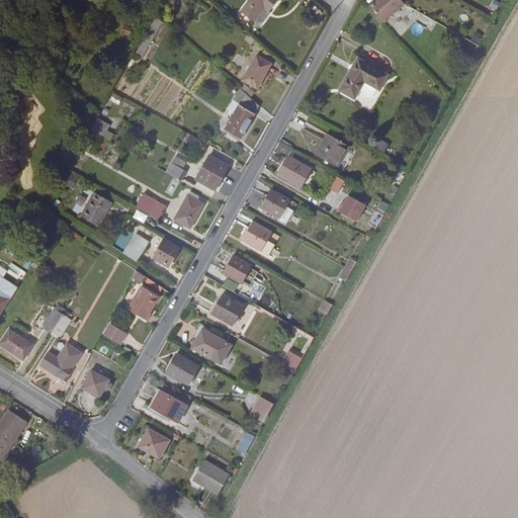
[(277,0),(249,0),(241,11),(260,26),(270,13),(269,12),(277,0)]
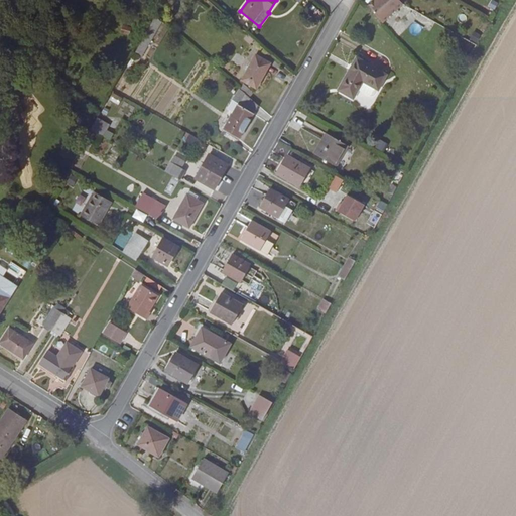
[(375,0),(368,7),(383,23),(403,4),(398,0),(375,0)]
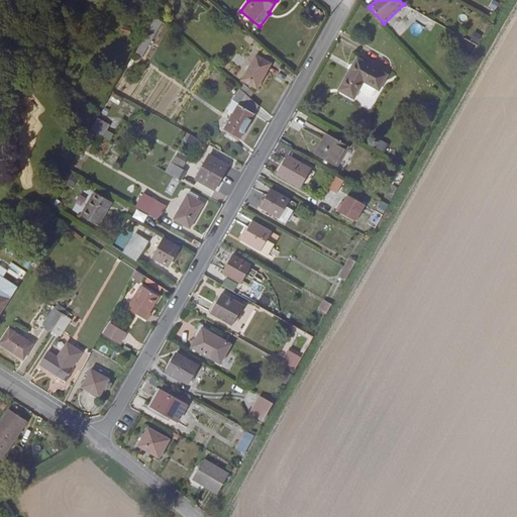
[(157,16),(135,54),(141,58),(162,21),(157,16)]
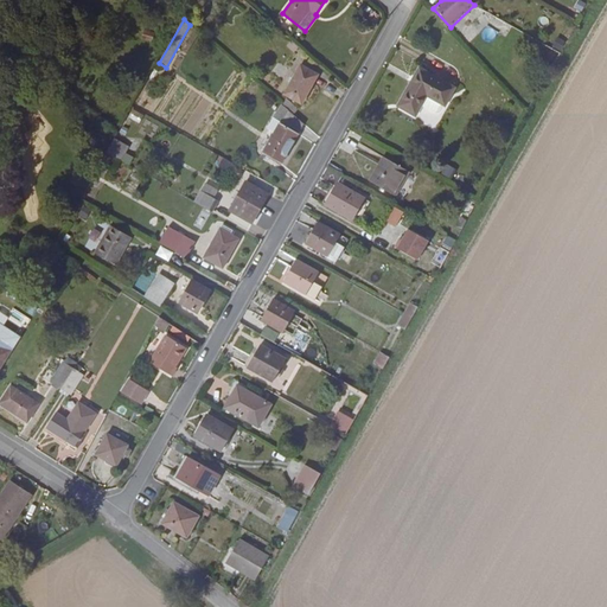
[(318,75),(301,65),(283,94),(301,104),(318,75)]
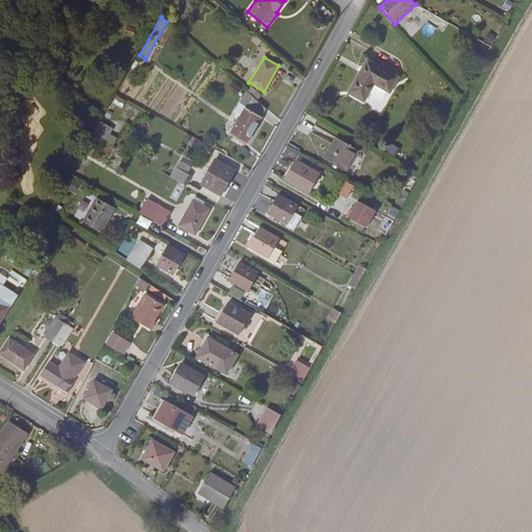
[(368,60),(349,92),(364,102),(374,84),(390,92),(398,77),(368,60)]
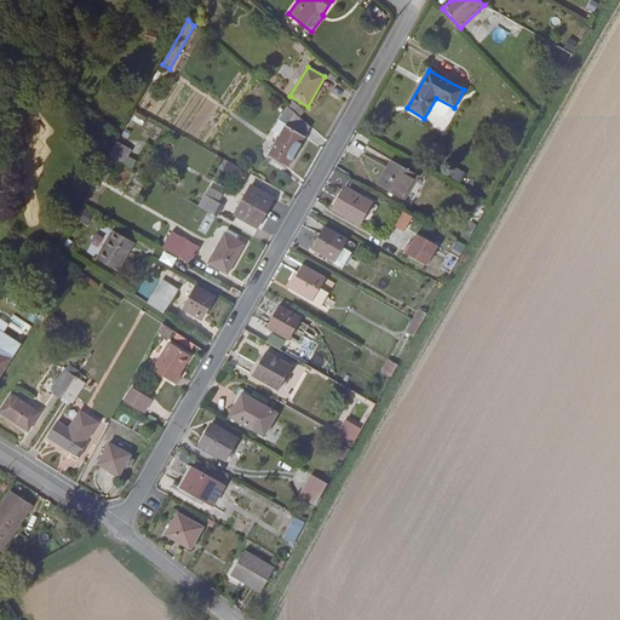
[(280,120),(287,125),(280,136),(268,156),(287,167),(311,126),(288,107),(280,120)]
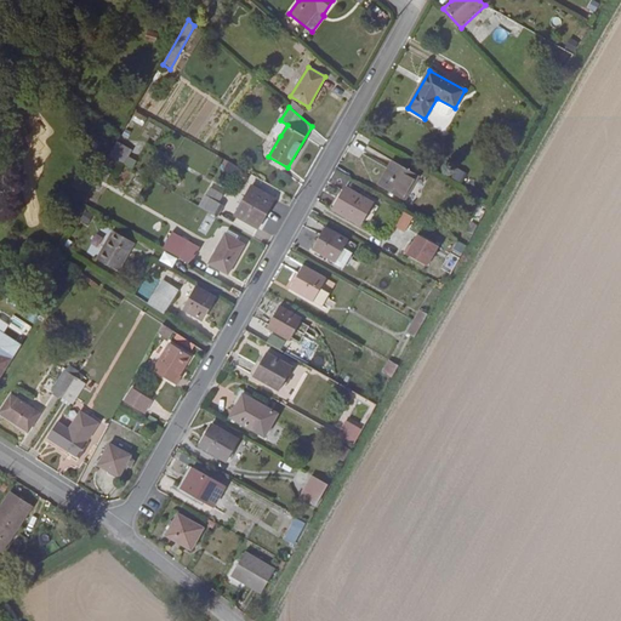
[(280,136),(288,125),(280,120),(273,131),(280,136)]
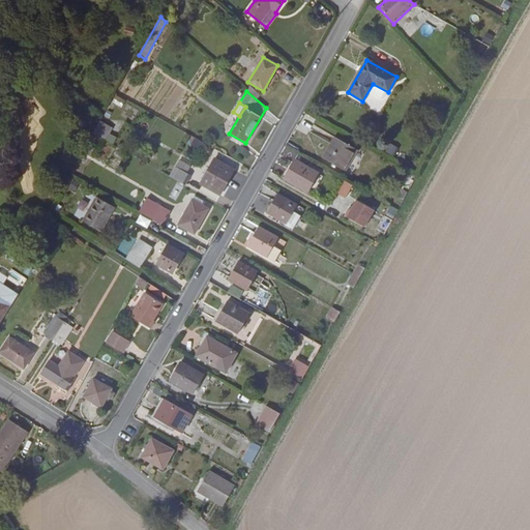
[(106,140),(112,128),(100,120),(93,133),(106,140)]
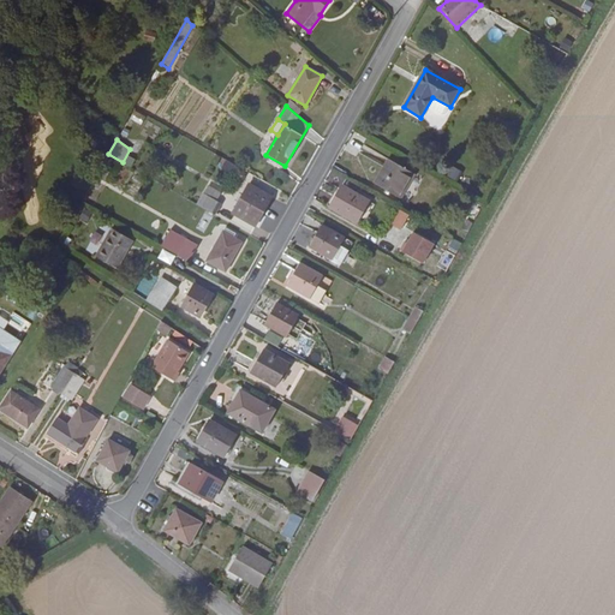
[(388,159),(374,184),(400,198),(415,174),(388,159)]
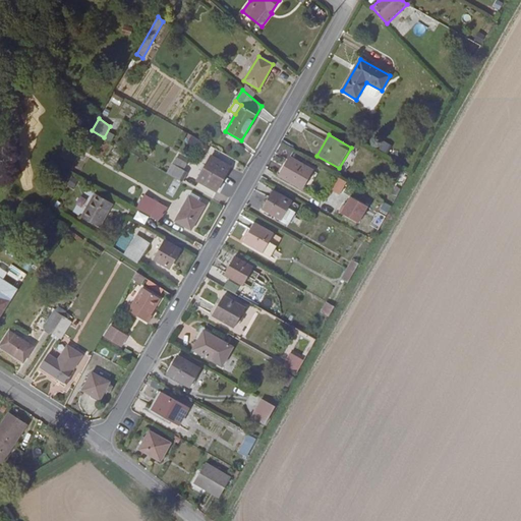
[(387,153),(391,146),(383,141),(380,149),(387,153)]
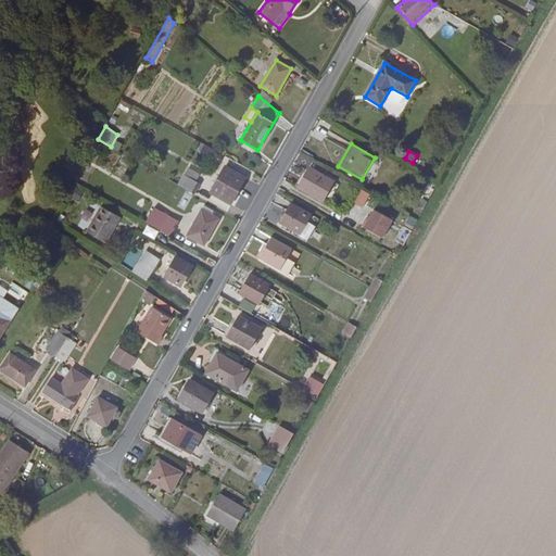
[(225,166),(210,192),(231,204),(247,178),(225,166)]
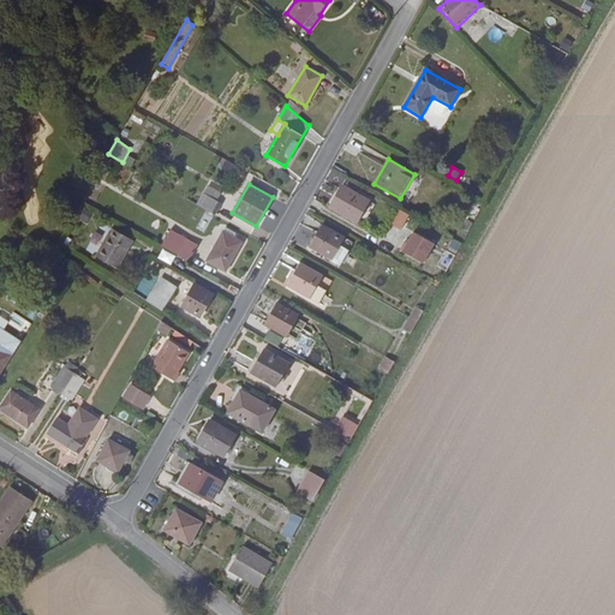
[(208,185),(204,192),(218,198),(220,192),(208,185)]
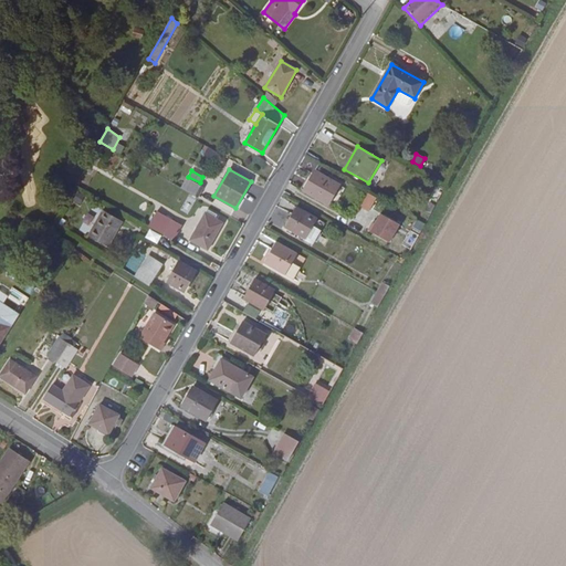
[(315,170),(303,190),(328,205),(339,185),(315,170)]
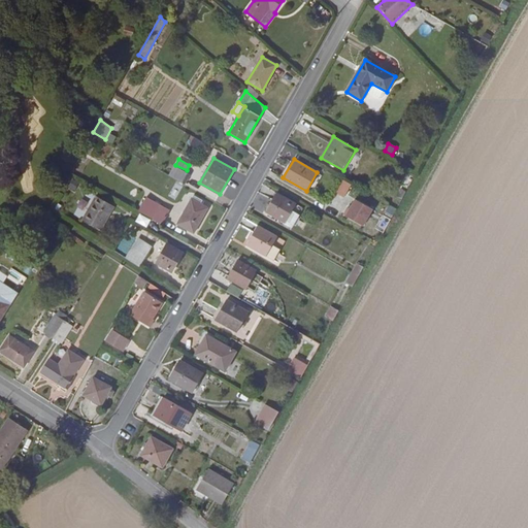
[(185,185),(190,174),(174,166),(169,175),(185,185)]
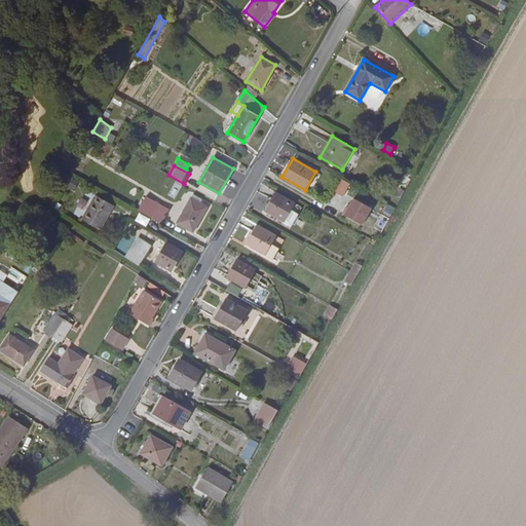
[(342,197),(350,183),(341,178),(333,192),(342,197)]
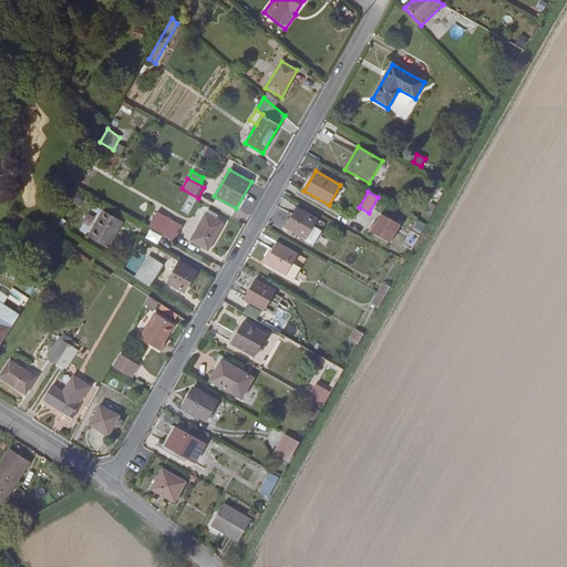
[(84,197),(78,193),(74,199),(81,204),(84,197)]
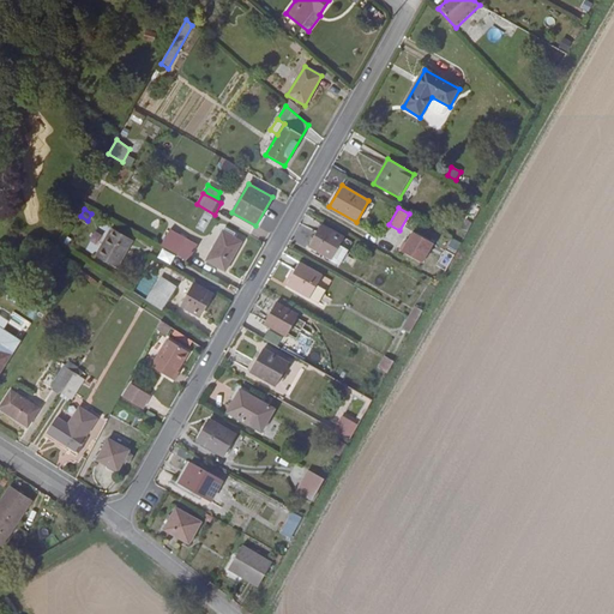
[(467,220),(462,228),(467,232),(473,222),(467,220)]
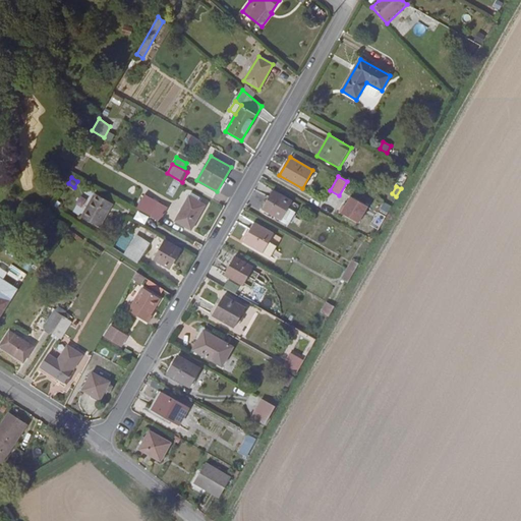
[(281,220),(288,208),(292,200),(273,189),(262,210),(281,220)]
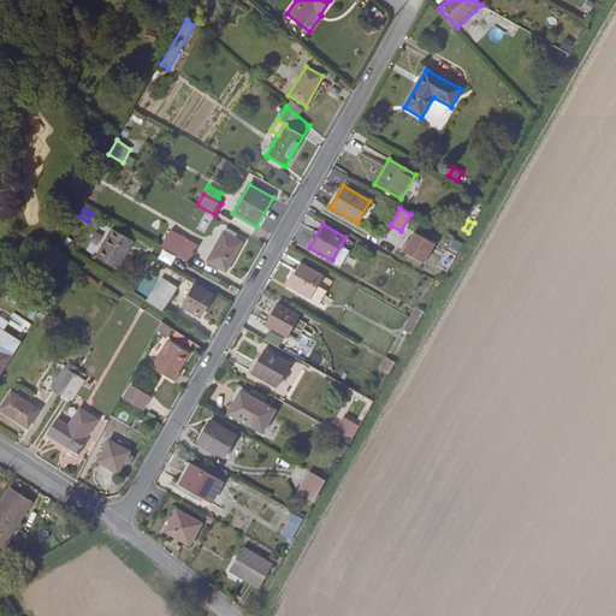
[(238,235),(225,227),(207,261),(226,272),(242,243),(236,240),(238,235)]
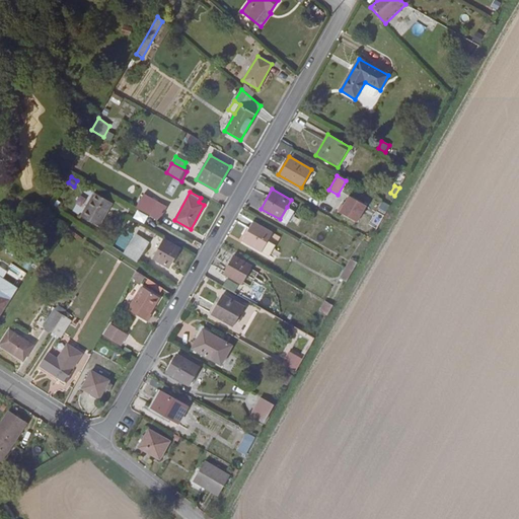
[(159,221),(167,207),(144,193),(136,208),(159,221)]
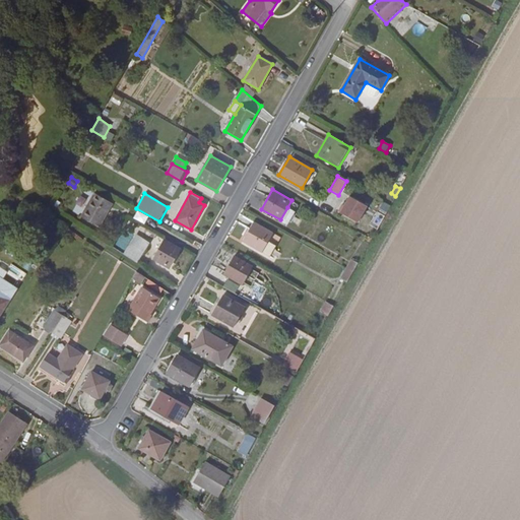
[(92,201),(90,200),(81,216),(99,226),(112,203),(96,194),(92,201)]
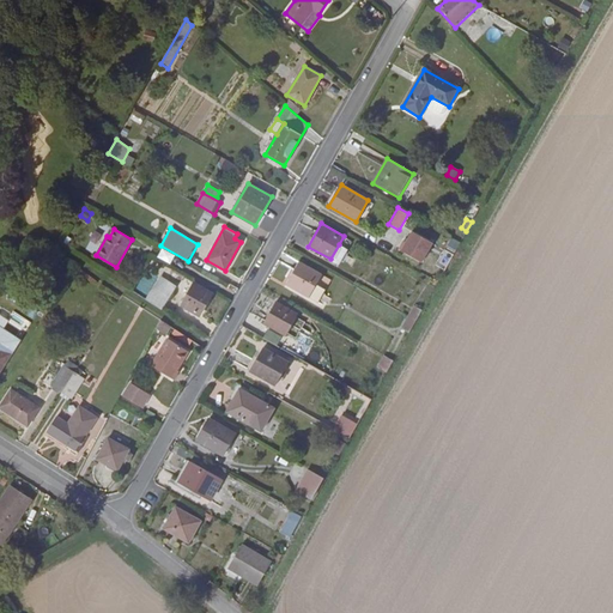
[(410,229),(399,250),(423,261),(434,240),(410,229)]
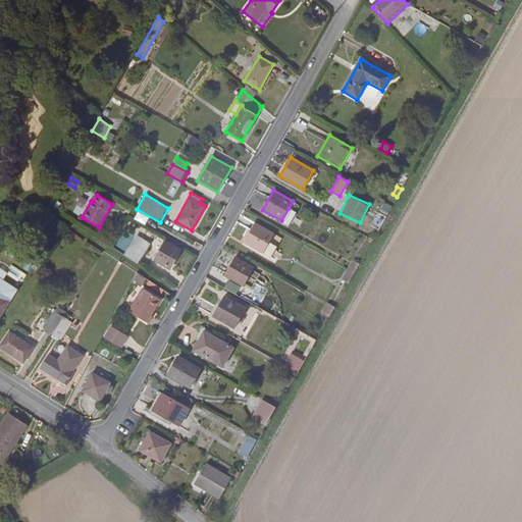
[(290,224),(296,212),(289,208),(281,220),(290,224)]
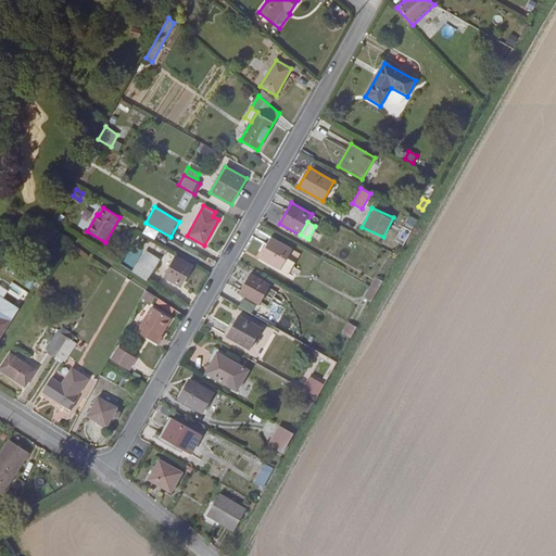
[(405,245),(415,228),(407,224),(406,227),(403,226),(395,240),(405,245)]
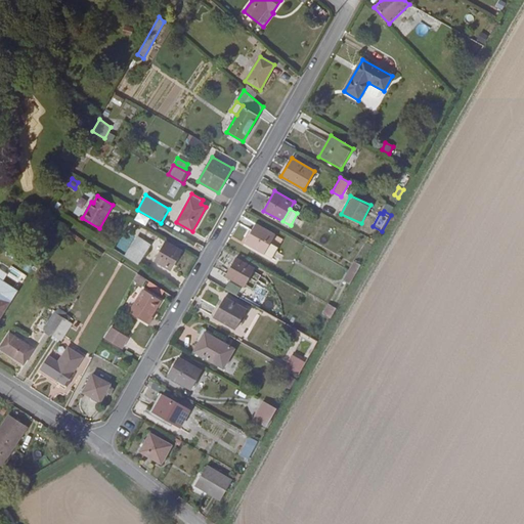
[(256,223),(245,243),(272,259),(284,239),(256,223)]
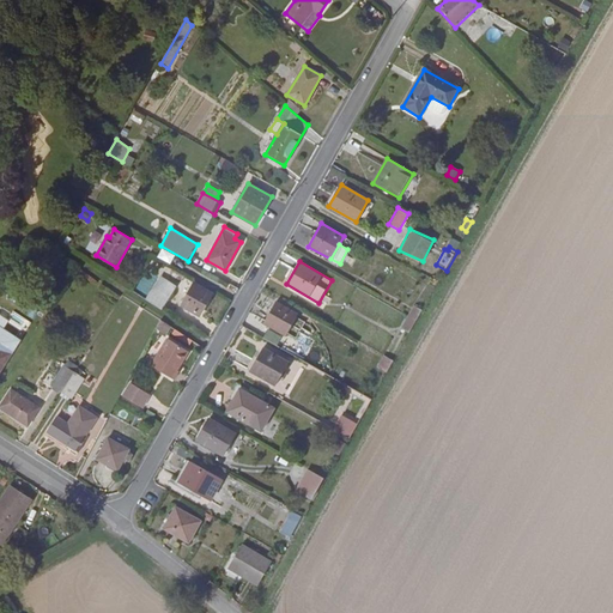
[(162,310),(177,286),(161,275),(145,299),(162,310)]
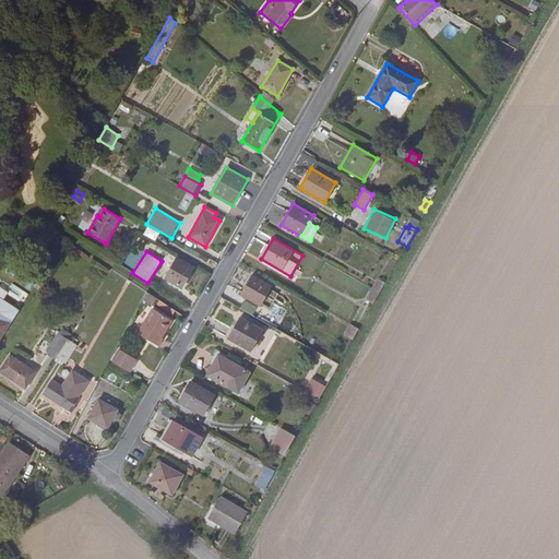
[(176,258),(165,278),(182,287),(193,268),(176,258)]
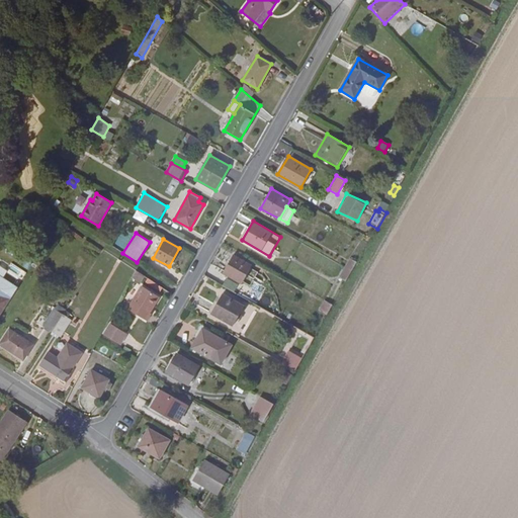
[(251,265),(233,255),(223,273),(241,284),(251,265)]
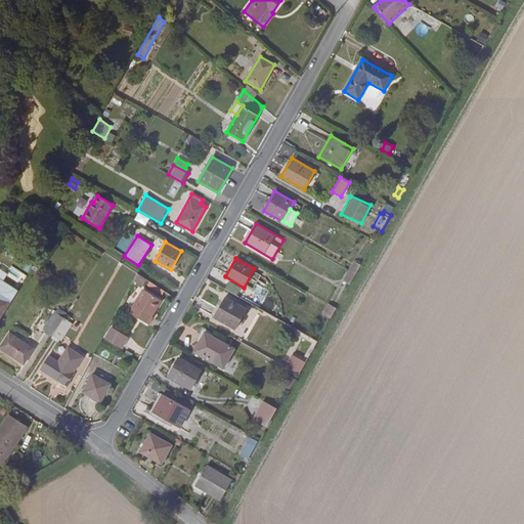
[(356,275),(361,266),(354,262),(349,271),(356,275)]
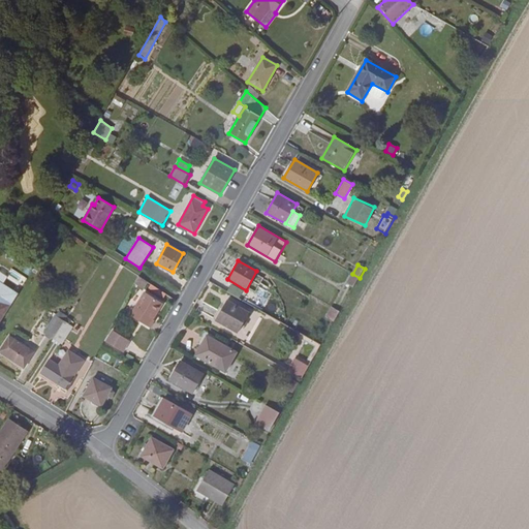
[(360,278),(352,274),(347,284),(354,288),(360,278)]
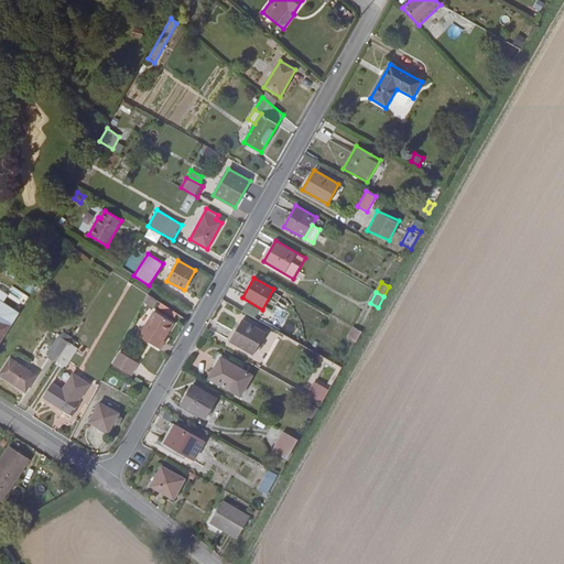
[(0,340),(19,313),(0,301),(0,340)]
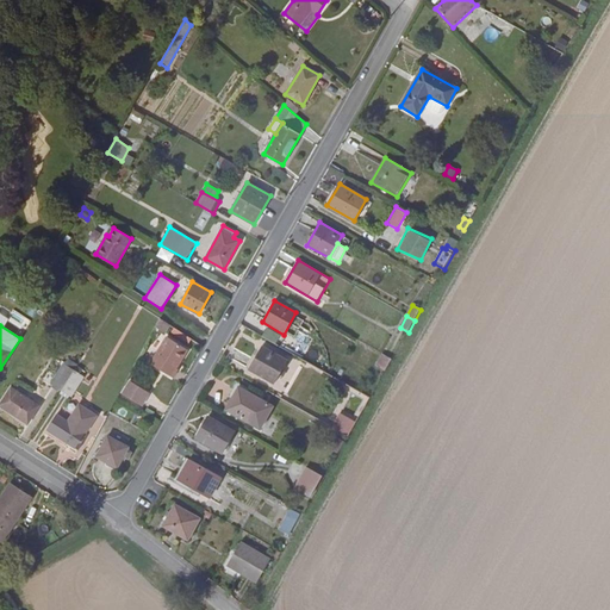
[(166,336),(149,363),(172,378),(178,369),(176,368),(188,350),(166,336)]
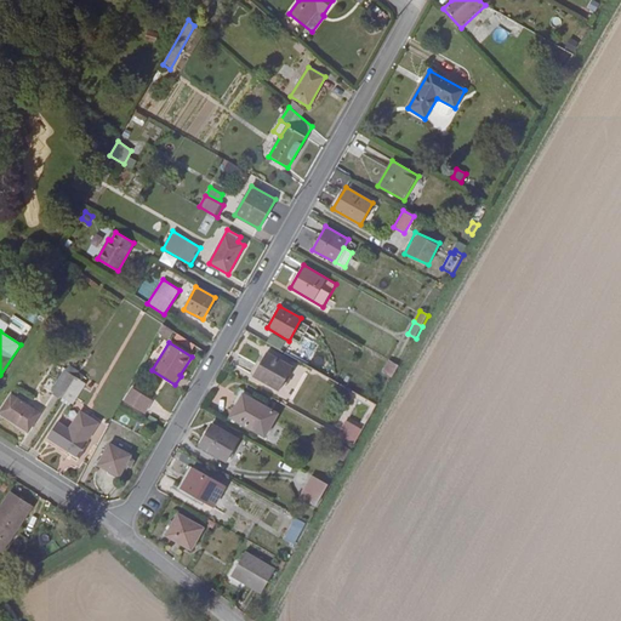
[(258,366),(261,368),(255,377),(279,391),(292,368),(266,353),(258,366)]
